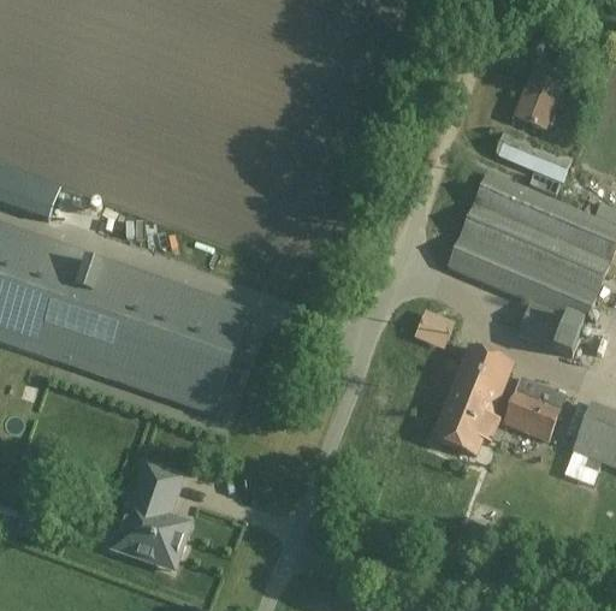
[(593,53),(552,24),(542,40),(561,54),(556,61),(572,72),(576,65),(582,69),(593,53)]
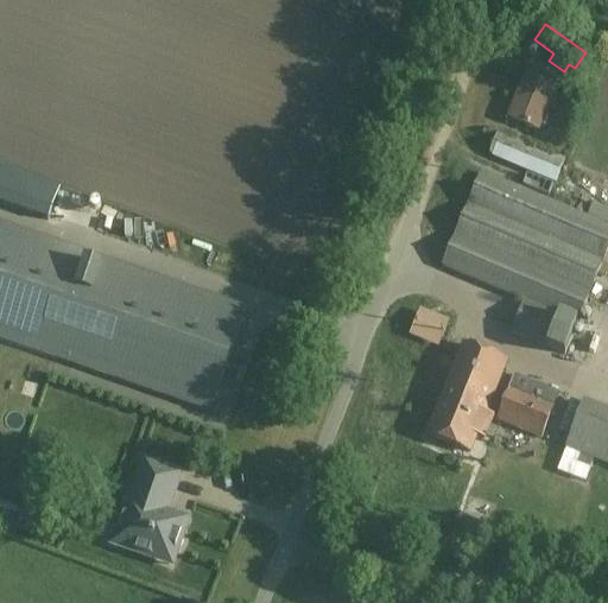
[(536,76),(524,70),(505,114),(539,129),(558,84),(561,86),(564,75),(540,64),(536,76)]
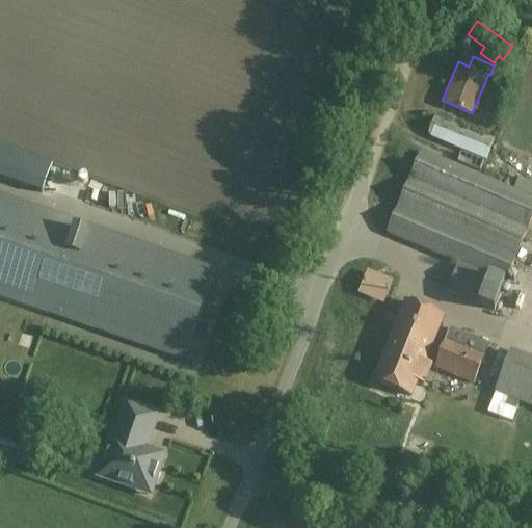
[(427,132),(485,158),(495,137),(436,111),(427,132)]
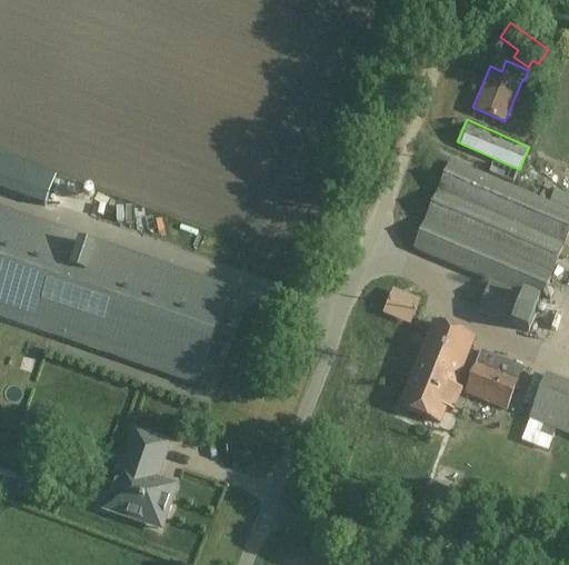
[(0,147),(0,172),(79,197),(87,174),(0,147)]
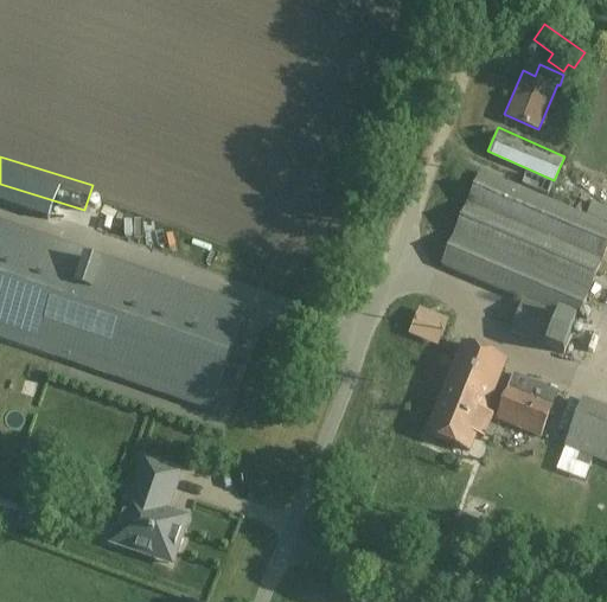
[(563,352),(576,321),(606,244),(606,222),(480,168),(441,263),(523,299),(510,328),(563,352)]
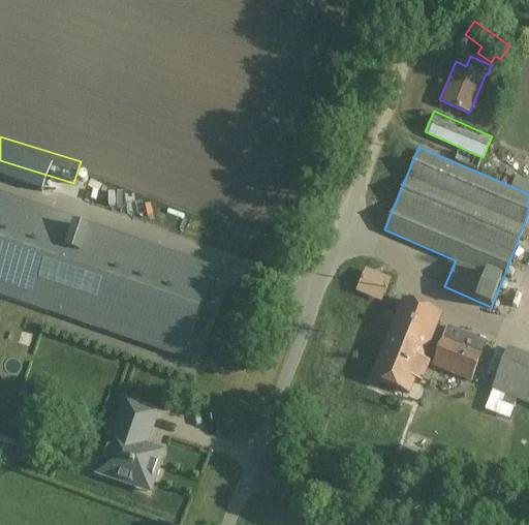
[(215,266),(0,190),(0,290),(185,356),(215,266)]
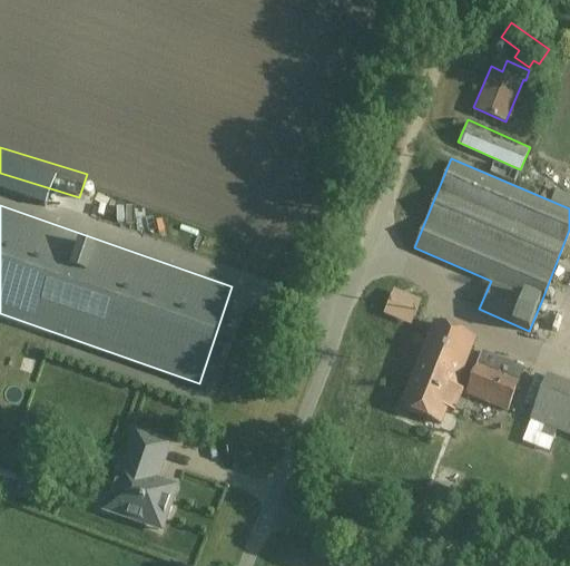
[(385,274),(377,300),(405,308),(412,282),(385,274)]
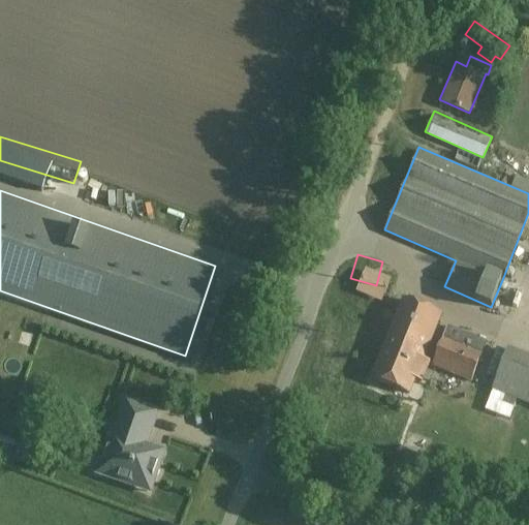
[(440,312),(402,297),(371,375),(408,391),(414,376),(422,378),(429,360),(423,357),(440,312)]
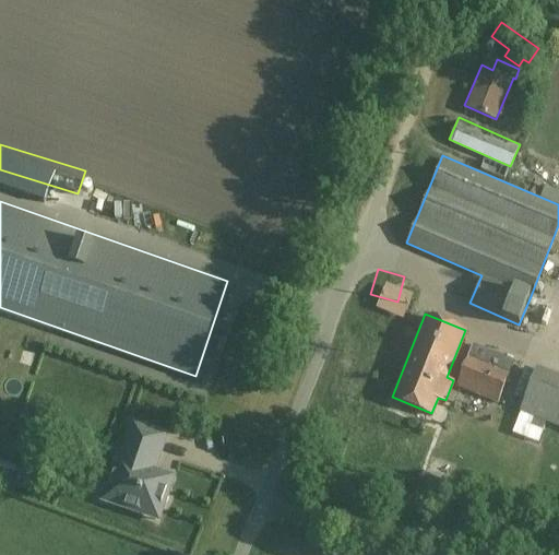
[(515,358),(473,341),(455,384),(486,397),(484,401),(496,406),(515,358)]
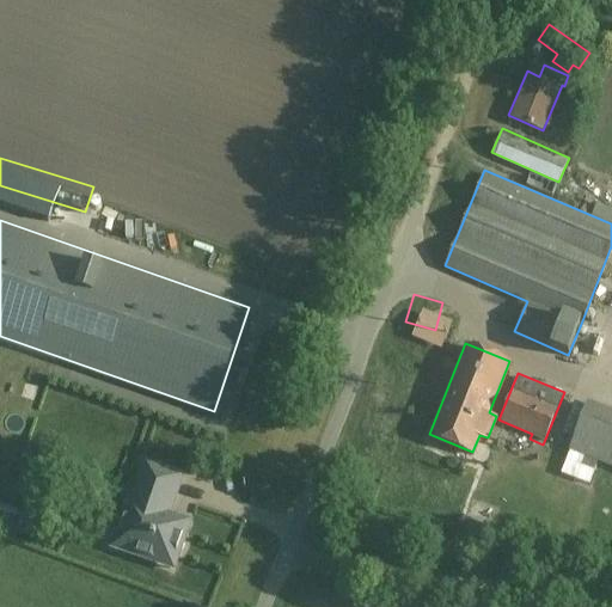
[(611,398),(577,390),(564,440),(611,452),(611,398)]
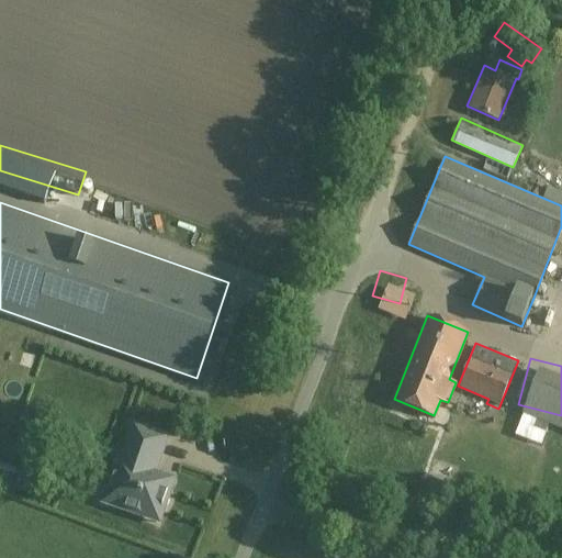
[(134,423),(121,459),(117,458),(112,472),(116,473),(107,502),(134,512),(136,508),(159,515),(172,477),(152,469),(149,466),(150,459),(157,462),(167,435),(134,423)]
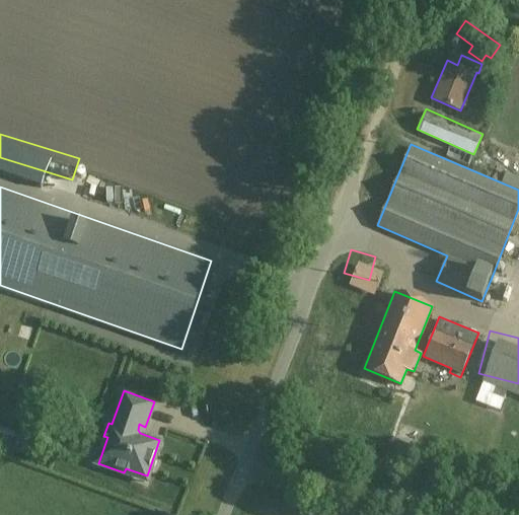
[(36,457),(46,430),(22,422),(13,449),(36,457)]
